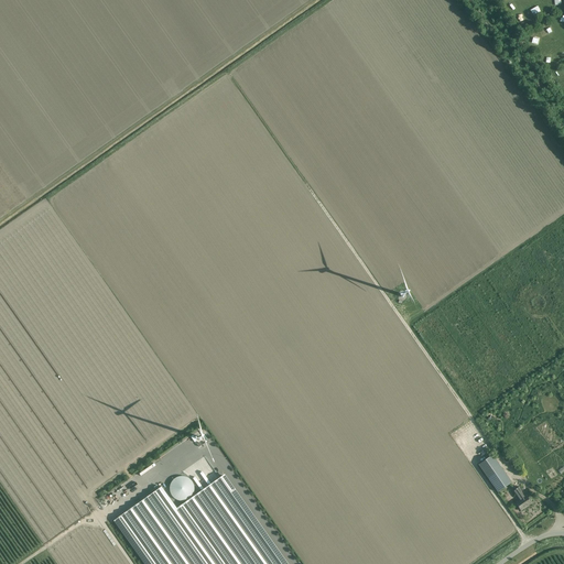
[(537,45),(539,38),(532,35),(530,43),(537,45)]
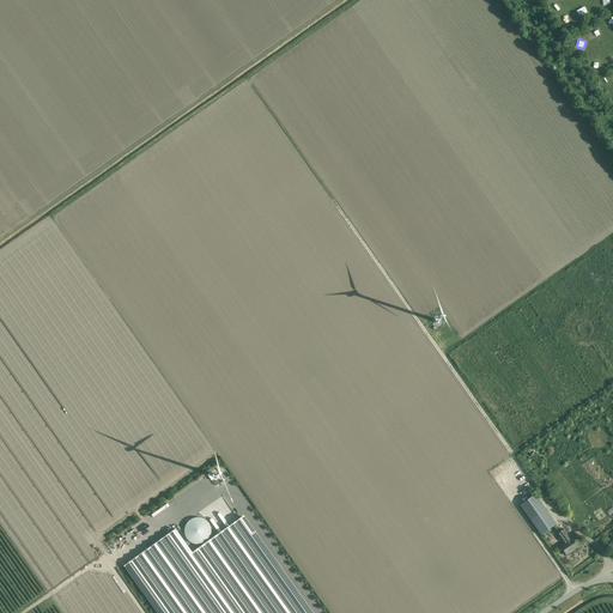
[(556,525),(535,495),(520,505),(541,535),(556,525)]
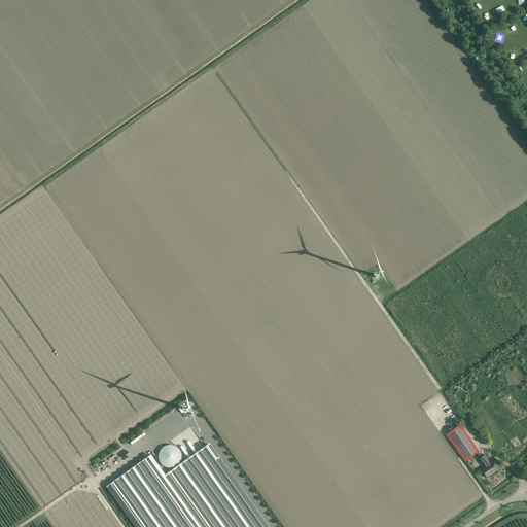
[(151,455),(139,463),(125,475),(108,486),(137,526),(267,526),(208,445),(206,447),(189,458),(166,476),(151,455)]
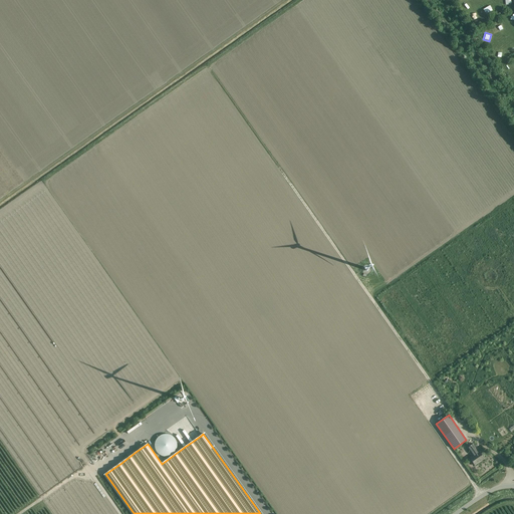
[(169,434),(167,434),(166,434),(165,434),(163,434),(162,435),(160,435),(159,436),(158,437),(156,439),(156,440),(155,441),(155,442),(154,444),(154,447),(155,449),(155,450),(156,452),(158,454),(160,455),(162,456),(164,457),(167,457),(170,456),(172,455),(174,454),(175,452),(177,449),(177,447),(177,444),(177,442),(176,440),(175,438),(173,436),(171,435),(169,434)]
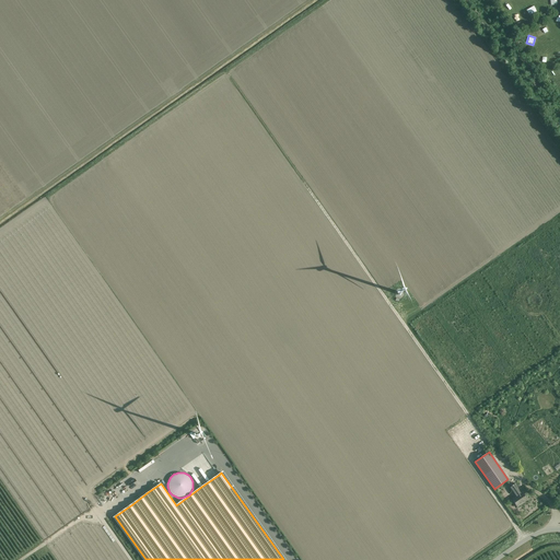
[(515,483),(510,488),(515,497),(512,500),(517,508),(527,500),(522,492),(515,483)]
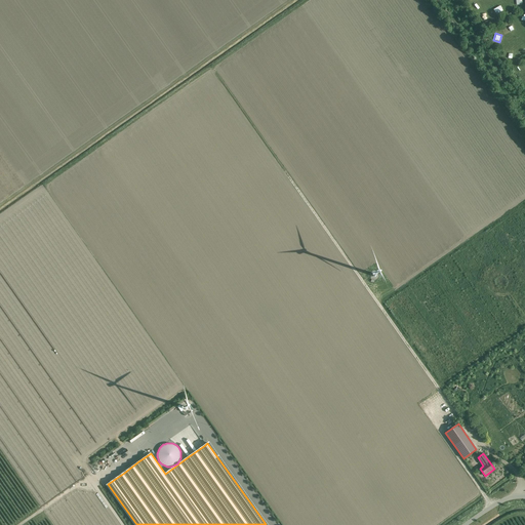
[(45,495),(48,501),(53,498),(49,492),(45,495)]
